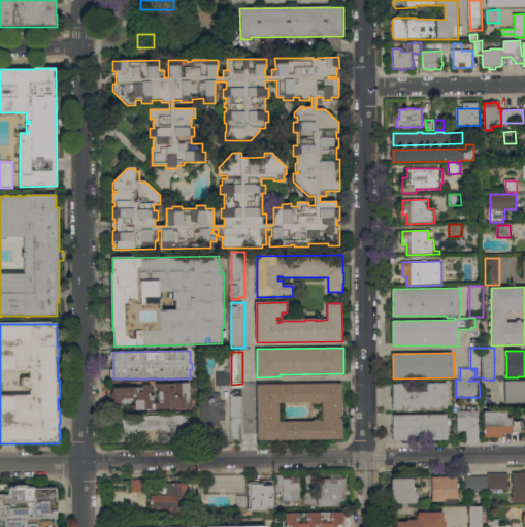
[(524,402),(506,403),(505,382),(524,381),(524,402)]
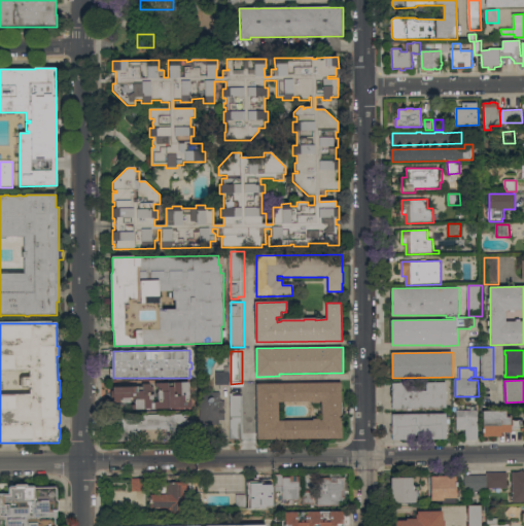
[(135,411),(135,404),(114,404),(113,387),(143,386),(143,384),(151,384),(151,386),(155,386),(155,383),(189,382),(189,400),(193,400),(193,409),(152,410),(152,411),(135,411)]
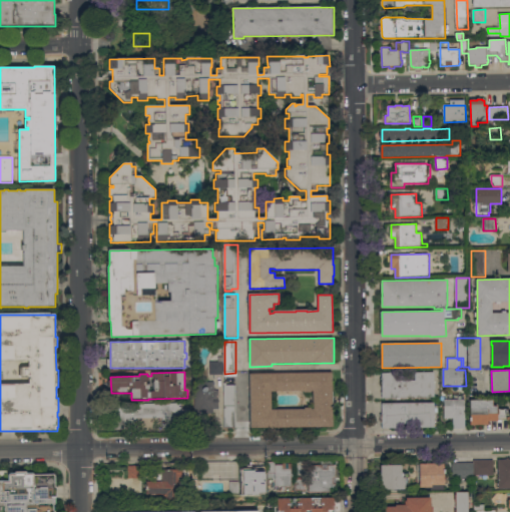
[(333,372),(334,427),(251,428),(250,374),(333,372)]
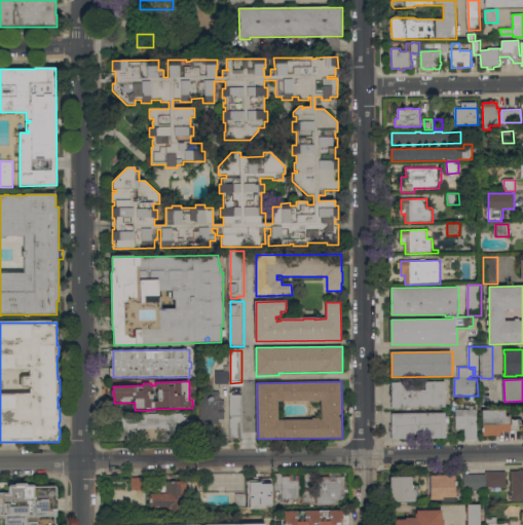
[(446,407),(393,408),(393,382),(417,382),(417,390),(426,390),(426,381),(446,381),(446,407)]
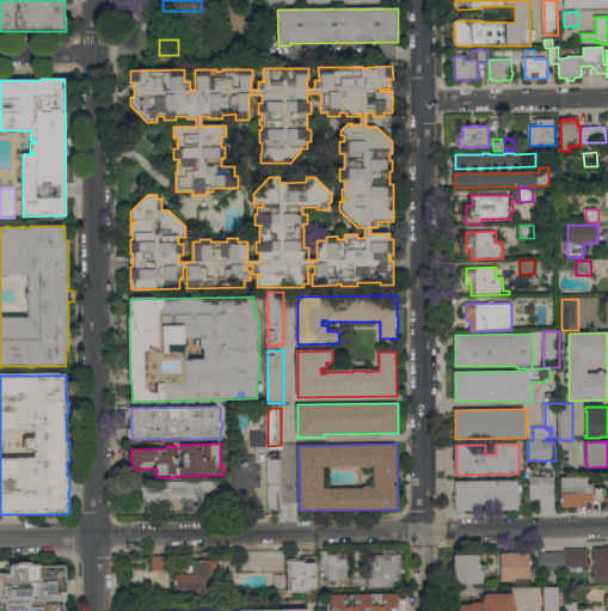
[(263,489),(257,489),(257,494),(250,494),(250,502),(234,502),(233,456),(257,456),(257,466),(262,466),(263,489)]
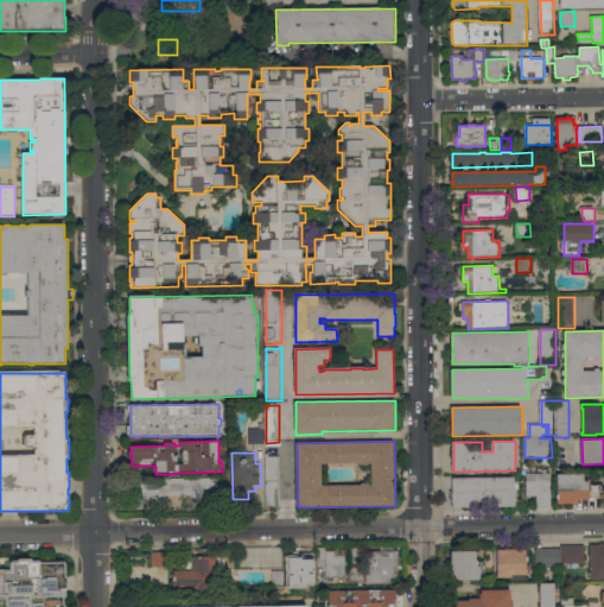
[(266,503),(266,454),(269,454),(269,457),(279,456),(279,503),(266,503)]
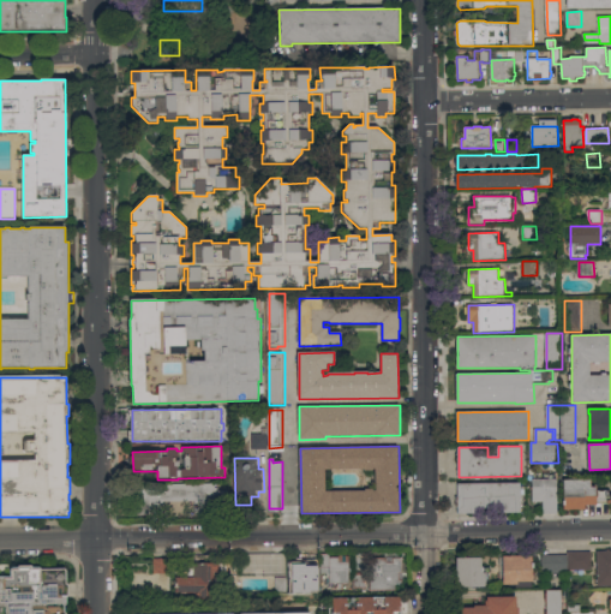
[(187,483),(187,481),(205,480),(205,483),(220,483),(220,490),(229,489),(229,501),(154,502),(154,514),(139,514),(138,492),(168,490),(168,483),(187,483)]
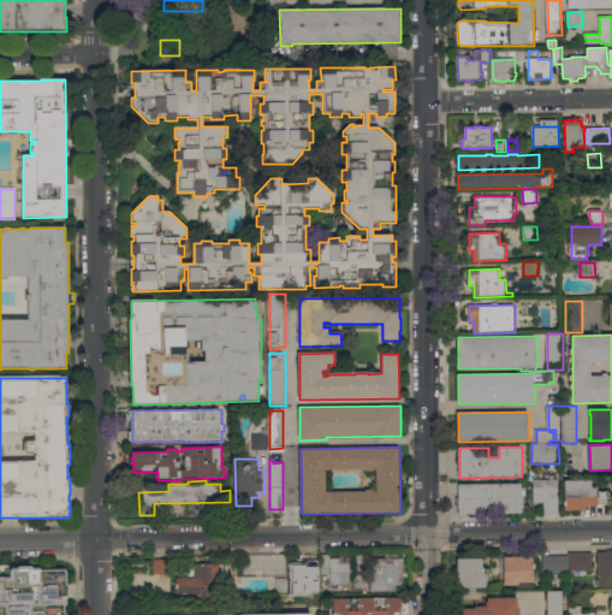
[(559,480),(559,515),(545,515),(545,503),(534,503),(534,480),(559,480)]
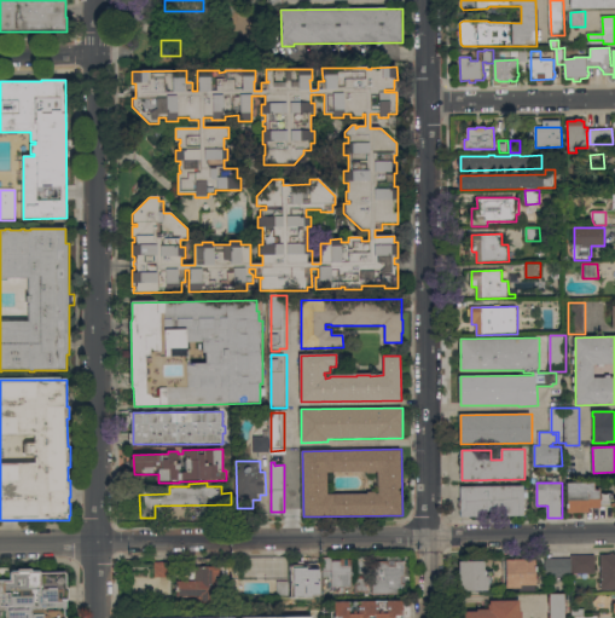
[(614,508),(614,507),(602,507),(602,509),(589,509),(589,513),(568,513),(567,484),(595,483),(596,490),(601,490),(601,494),(614,494),(614,498),(614,508)]
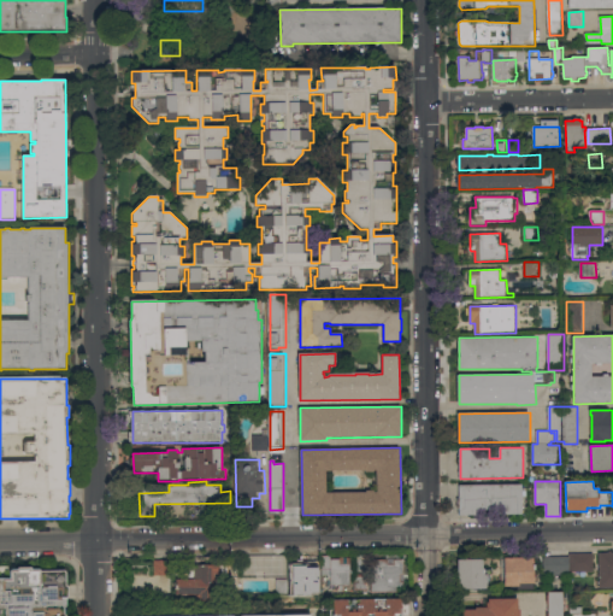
[(523,484),(523,493),(524,493),(524,503),(523,503),(523,514),(504,515),(504,505),(493,505),(493,512),(477,512),(477,515),(460,515),(460,485),(523,484)]
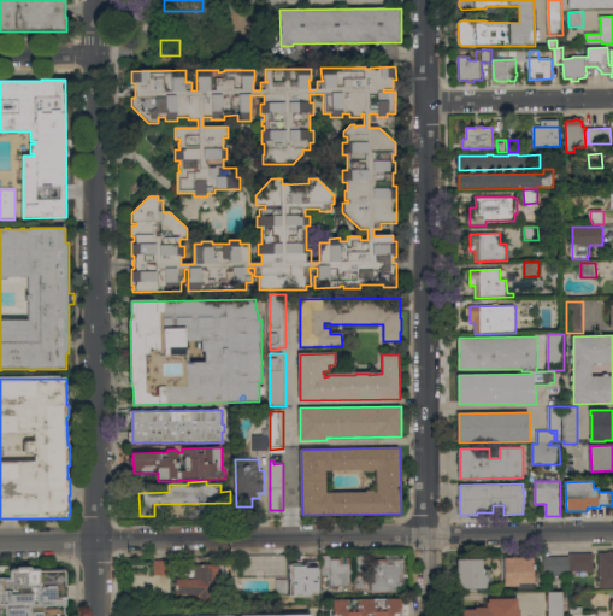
[(612,588),(600,588),(600,553),(612,552),(612,588)]
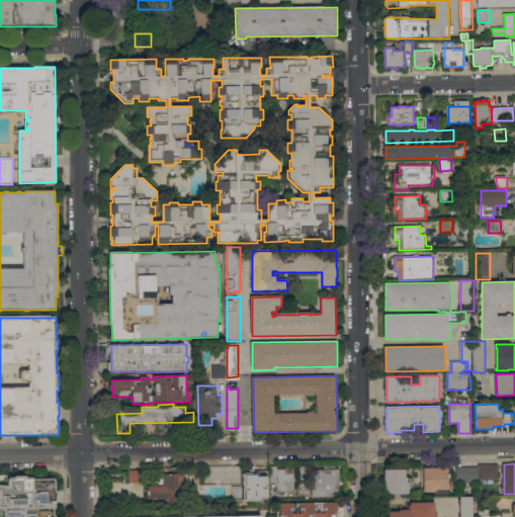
[(480,464),(499,464),(499,480),(481,481),(480,467),(480,464)]
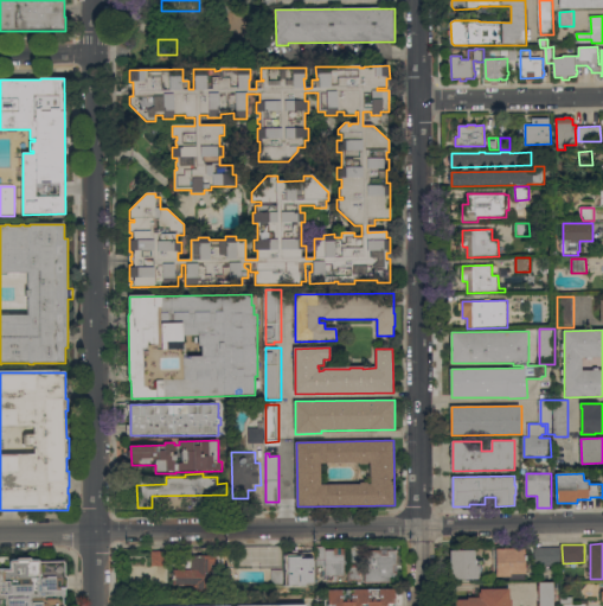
[(191,546),(191,562),(178,562),(179,546),(191,546)]
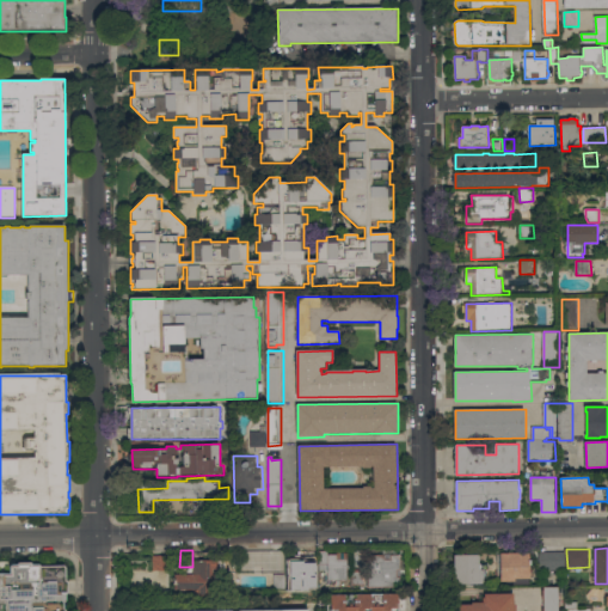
[(287,575),(292,575),(292,558),(309,558),(309,551),(330,551),(330,555),(338,555),(338,554),(348,554),(349,566),(350,566),(350,568),(349,568),(349,581),(343,581),(343,587),(338,587),(338,581),(329,581),(329,572),(313,572),(313,573),(317,573),(317,581),(314,581),(314,588),(321,587),(321,600),(307,600),(307,599),(302,598),(302,587),(288,588),(288,590),(275,590),(275,575),(287,575)]
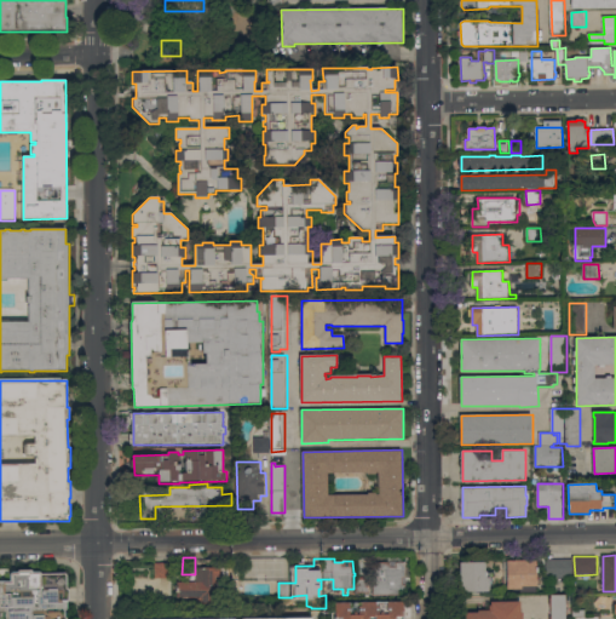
[(536,560),(537,591),(518,592),(518,590),(507,590),(507,561),(536,560)]
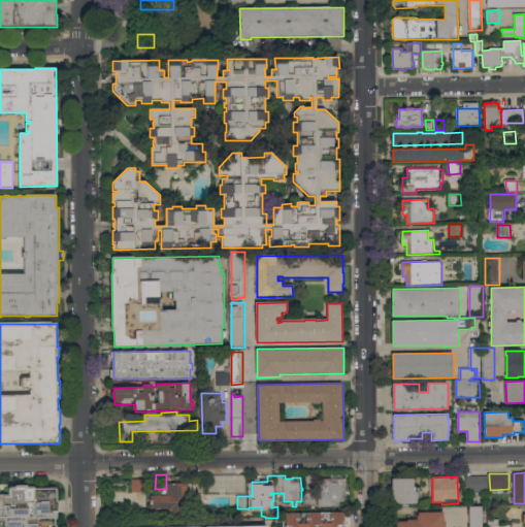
[(489,476),(490,490),(490,493),(465,493),(465,476),(489,476)]
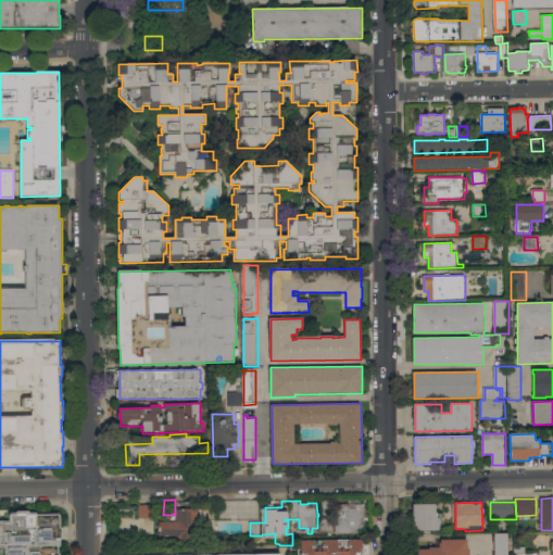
[(335,534),(335,505),(365,504),(366,534),(335,534)]
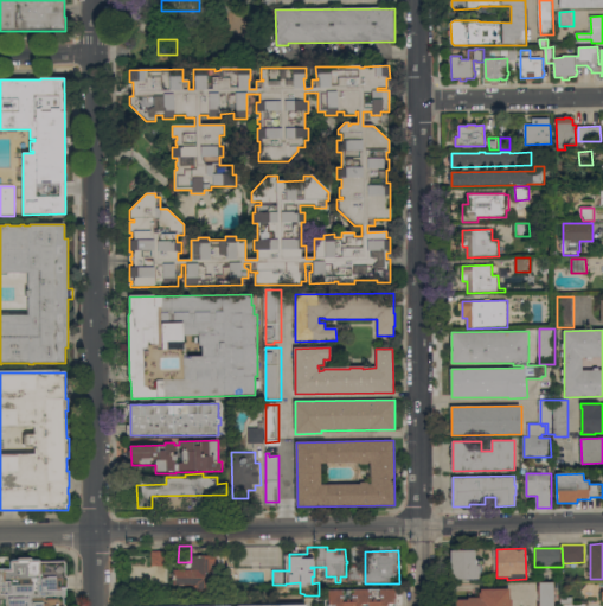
[(476,550),(476,566),(479,566),(480,579),(451,580),(451,550),(476,550)]
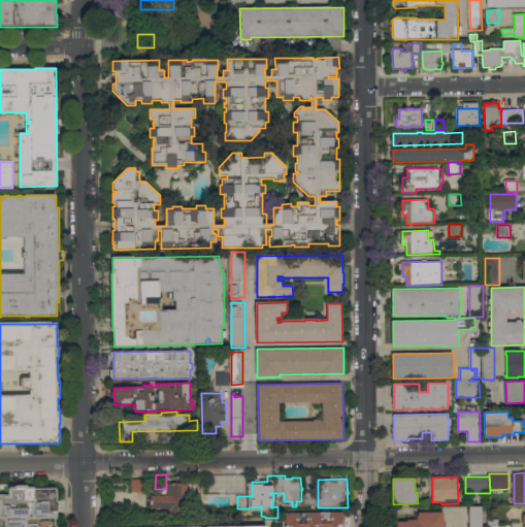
[(149,480),(149,493),(133,493),(133,480),(149,480)]
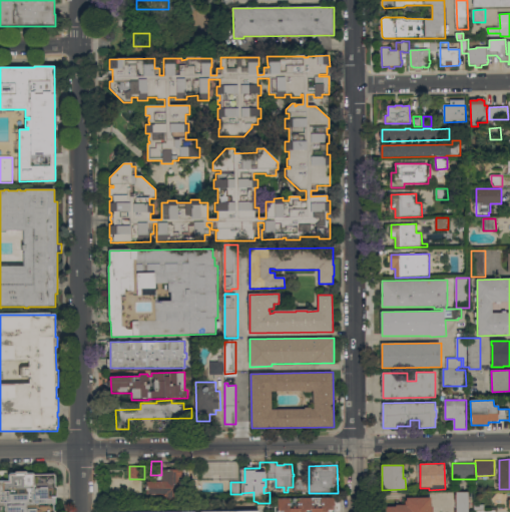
[(180,499),(167,499),(163,496),(163,494),(148,495),(147,482),(162,481),(162,470),(191,469),(191,487),(180,487),(180,499)]
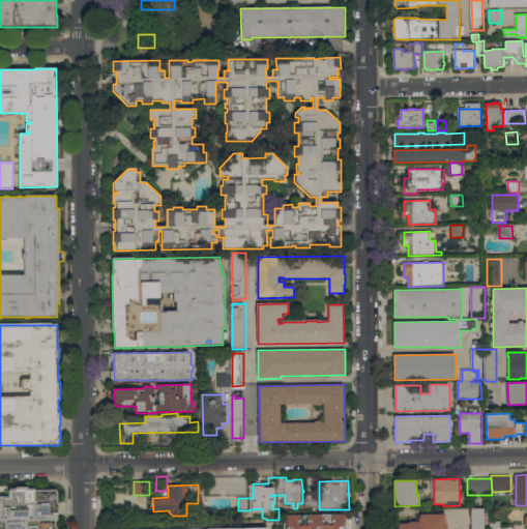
[(0,528),(0,497),(8,497),(8,489),(15,489),(15,487),(27,487),(27,489),(35,489),(35,490),(57,490),(57,503),(59,503),(59,515),(57,515),(57,528),(0,528)]
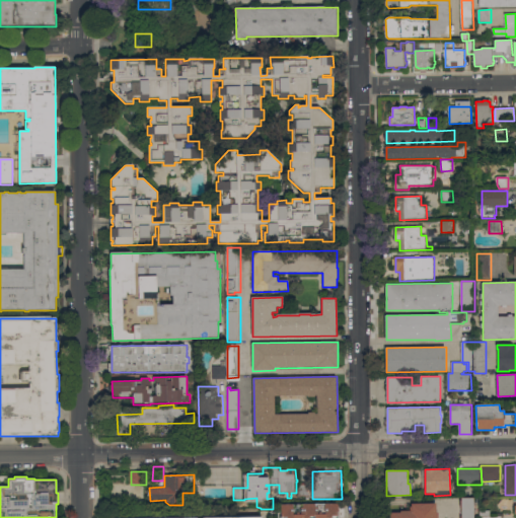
[(310,484),(310,497),(299,497),(299,484),(310,484)]
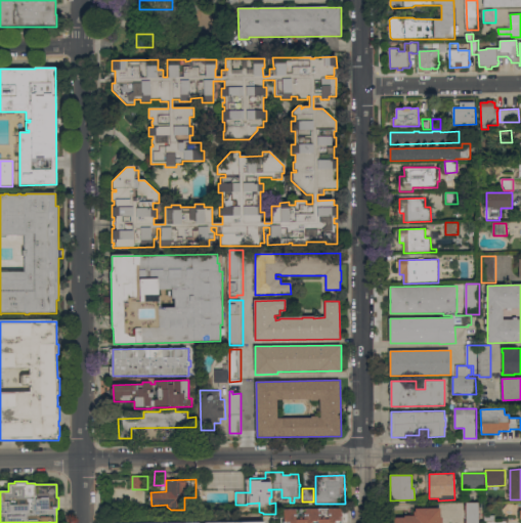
[(465,522),(465,521),(467,521),(467,513),(465,513),(465,506),(467,506),(467,503),(479,503),(479,522),(465,522)]
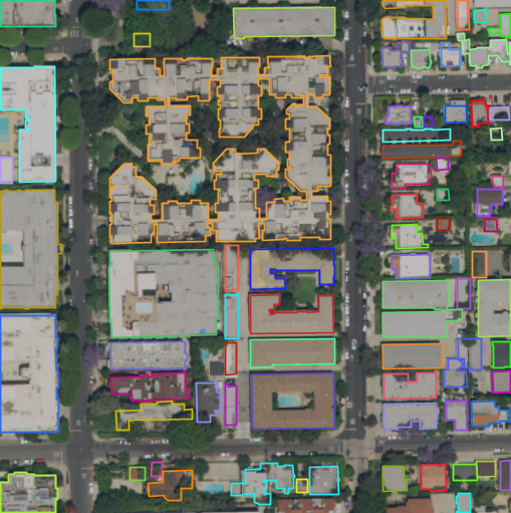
[(277,499),(336,498),(336,512),(277,512),(277,499)]
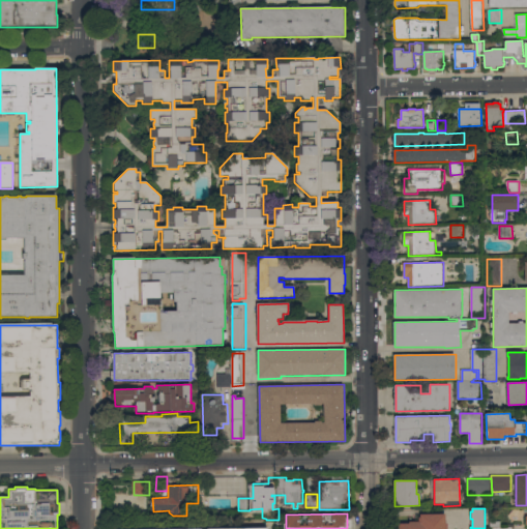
[(445,515),(446,524),(448,524),(448,528),(394,528),(394,524),(410,524),(410,522),(419,522),(419,518),(420,518),(420,515),(445,515)]
